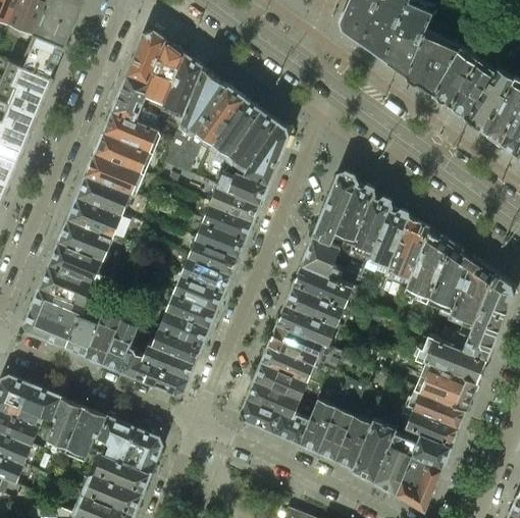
[(0,19),(7,23),(16,0),(0,0),(0,19)]
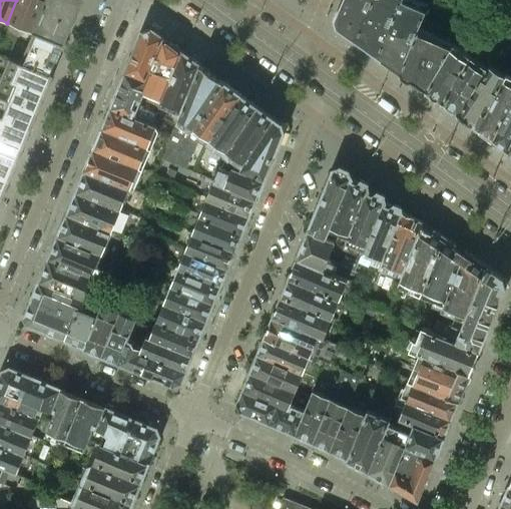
[(49,79),(82,0),(43,0),(30,32),(21,56),(11,52),(7,62),(49,79)]
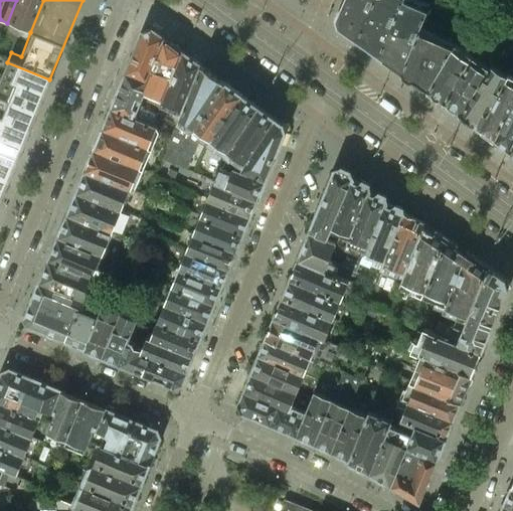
[(30,32),(43,0),(16,0),(7,23),(30,32)]
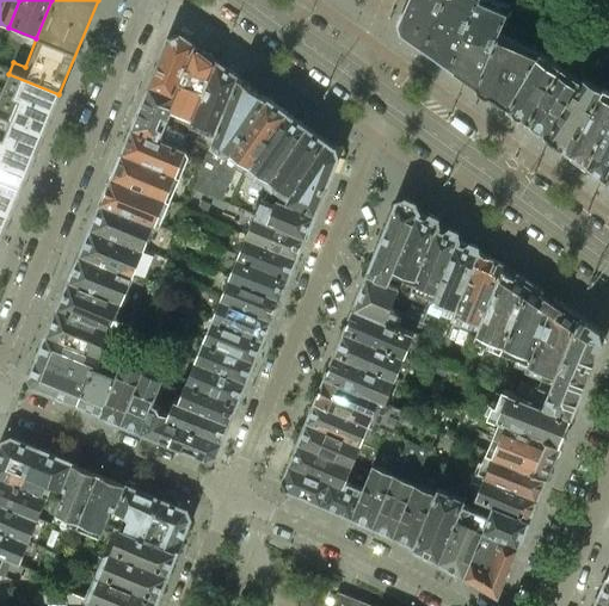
[(422,51),(443,0),(407,0),(397,26),(399,36),(422,51)]
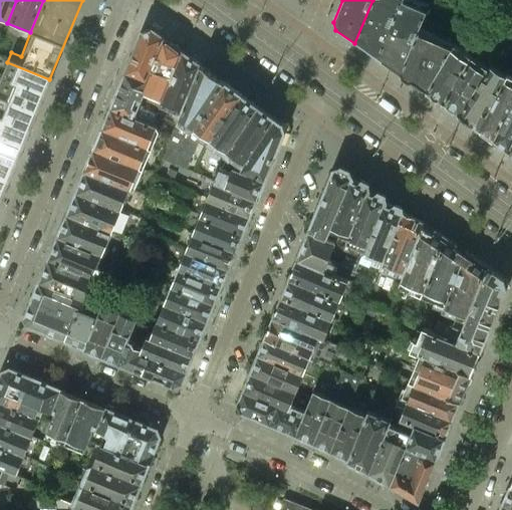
[(377,60),(402,1),(402,0),(372,0),(354,43),(377,60)]
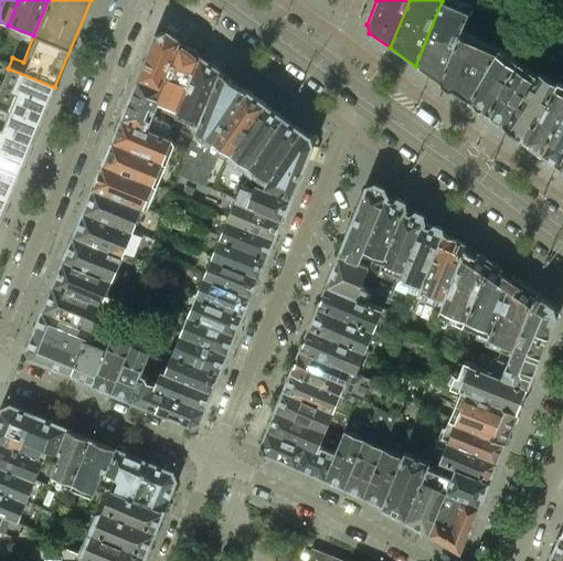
[(441,84),(458,40),(469,13),(442,1),(415,66),(441,84)]
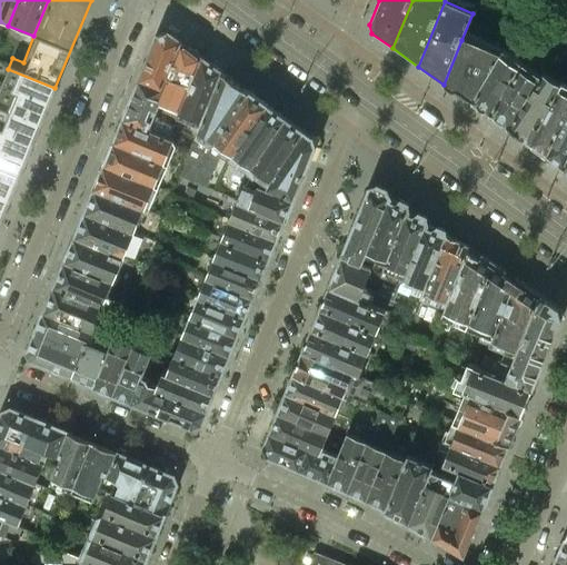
[(178,111),(199,61),(165,36),(156,38),(138,82),(160,92),(157,101),(166,106),(178,111)]
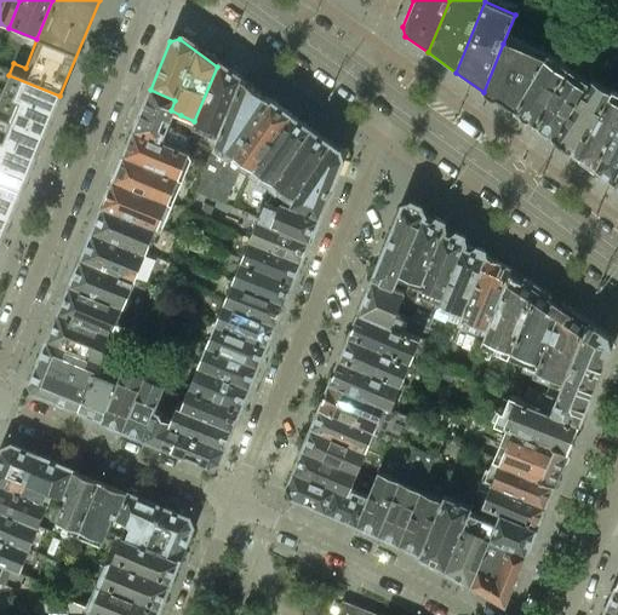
[(514,114),(545,64),(503,44),(484,92),(514,114)]
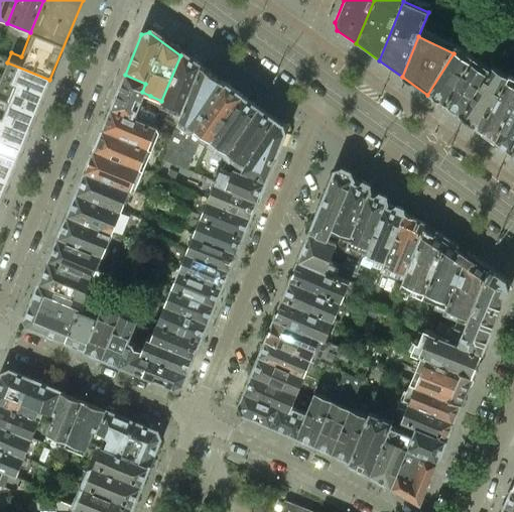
[(445,108),(471,66),(474,60),(456,48),(454,53),(427,95),(445,108)]
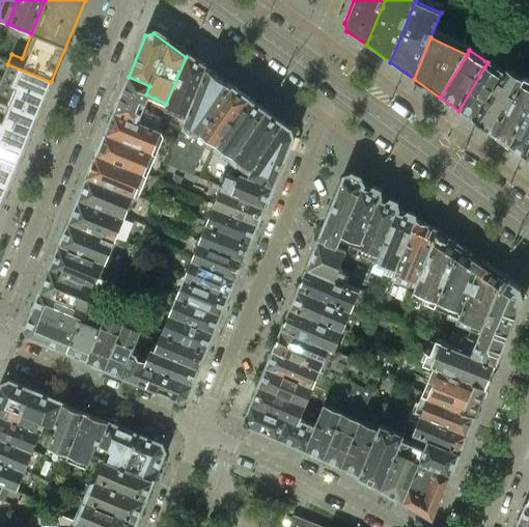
[(186,116),(204,71),(186,57),(166,104),(165,107),(186,116)]
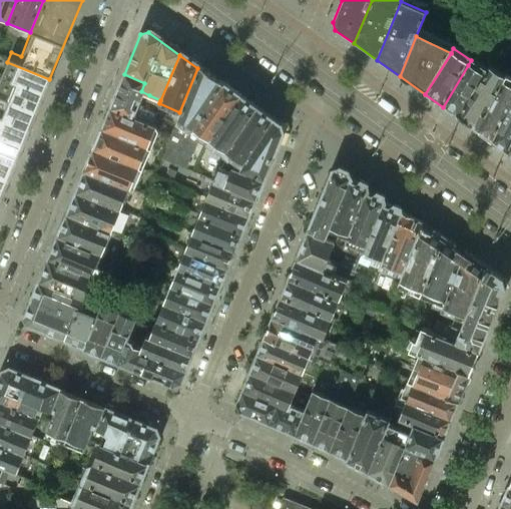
[(457,117),(485,77),(488,73),(471,60),(468,65),(443,107),(457,117)]
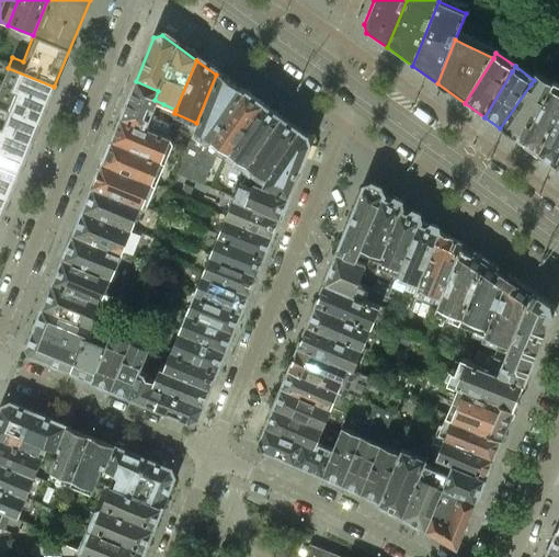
[(54,87),(8,68),(0,87),(46,106),(54,87)]
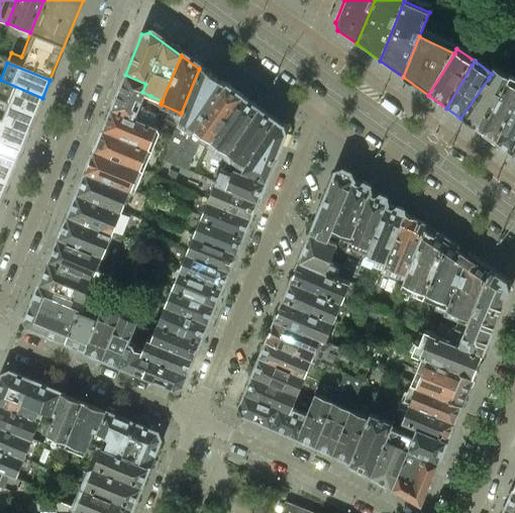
[(190,135),(225,87),(199,69),(181,113),(179,119),(162,164),(175,169),(190,135)]
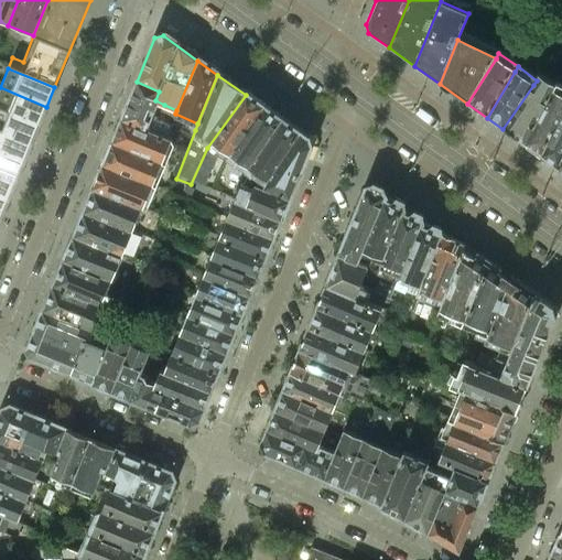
[(526,147),(555,87),(539,77),(537,81),(533,85),(503,129),(526,147)]
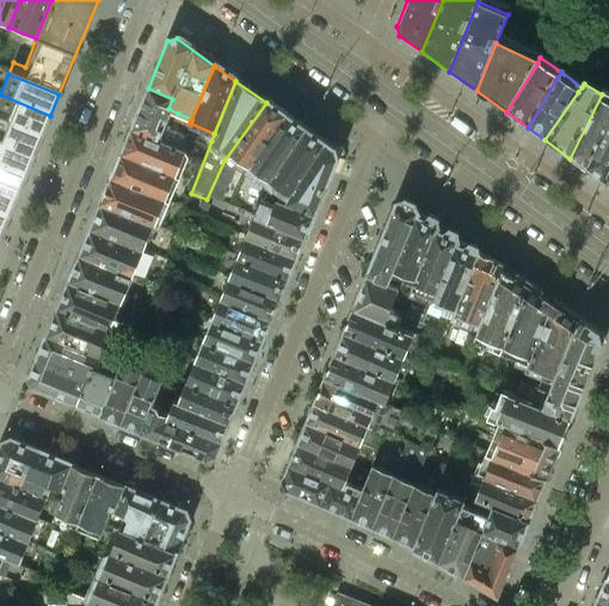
[(176,118),(178,113),(168,109),(172,99),(148,88),(131,130),(159,142),(171,116),(176,118)]
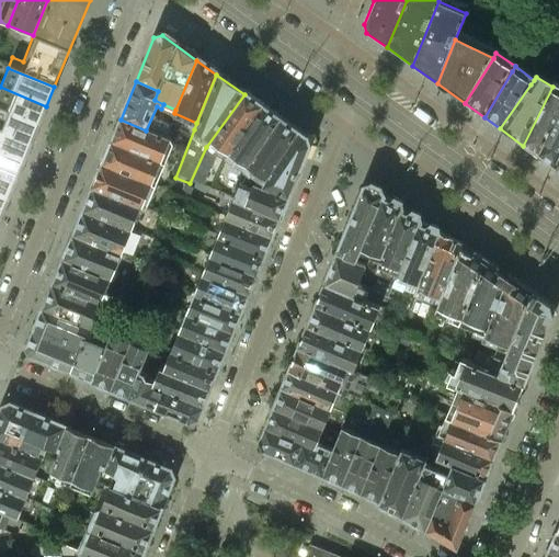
[(539,157),(558,116),(558,87),(554,86),(552,87),(523,146),(539,157)]
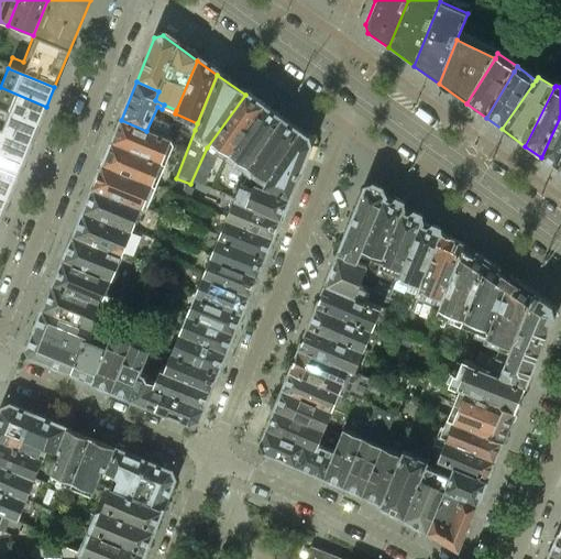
[(0,109),(39,125),(46,107),(0,87),(0,109)]
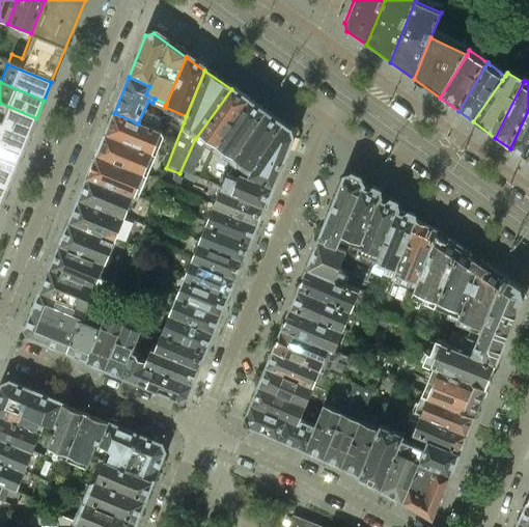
[(211,151),(248,102),(231,89),(195,139),(211,151)]
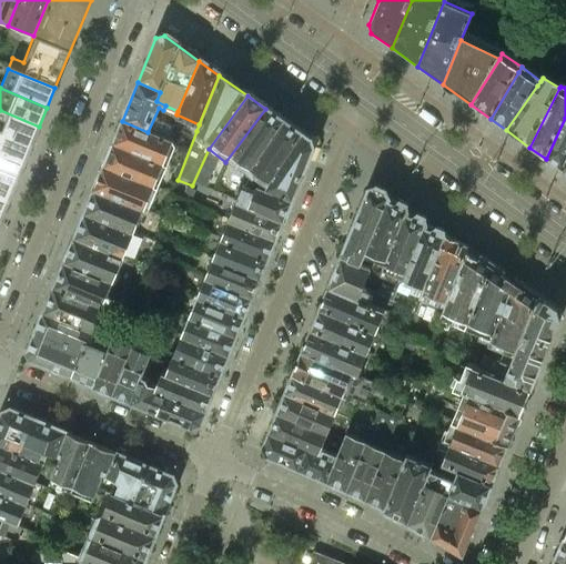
[(244,175),(284,122),(265,109),(225,162),(244,175)]
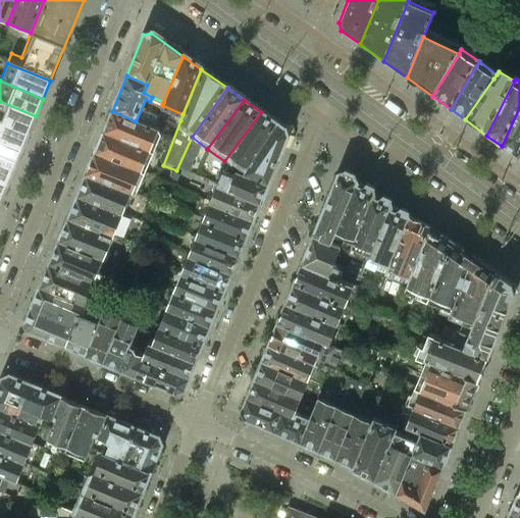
[(0,122),(29,135),(36,116),(0,101),(0,122)]
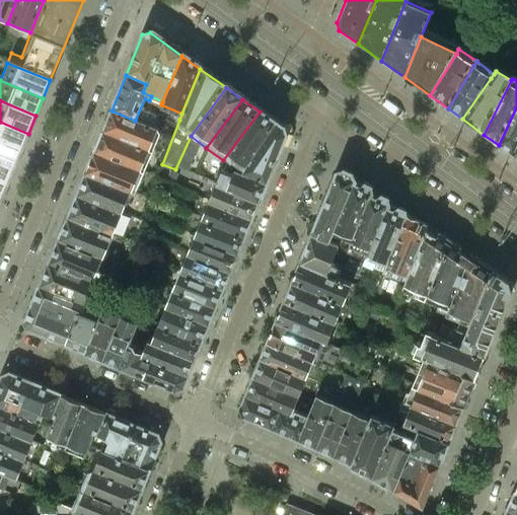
[(514,156),(516,148),(516,107),(499,145),(514,156)]
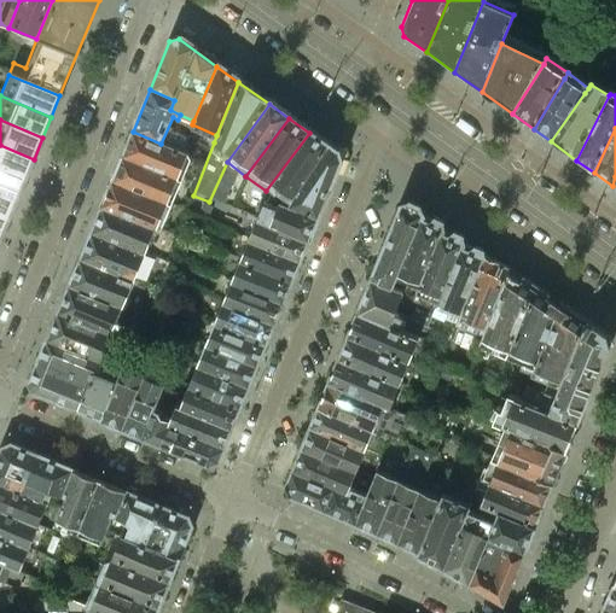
[(187,157),(186,155),(161,144),(133,132),(121,158),(170,179),(170,177),(176,180),(187,157)]
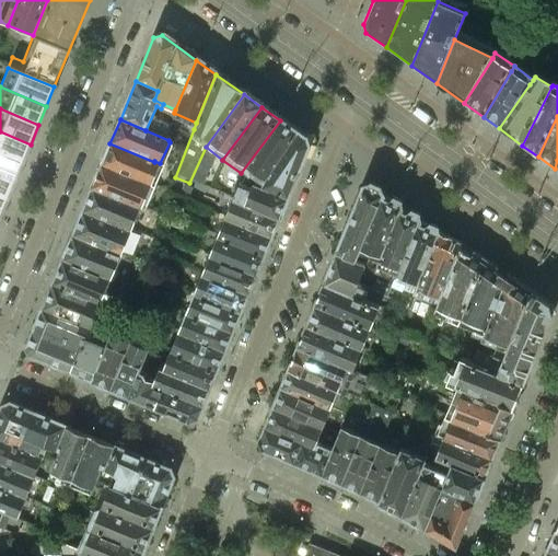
[(263,181),(299,135),(280,120),(241,173),(248,178),(239,187),(248,192),(250,188),(254,185),(259,188),(263,181)]
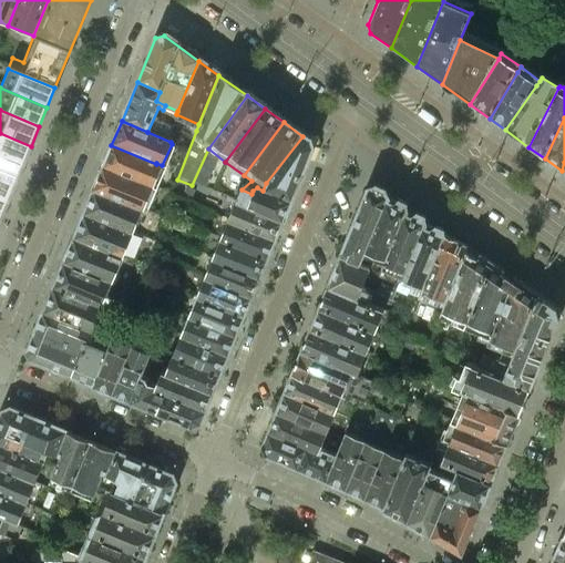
[(0,155),(23,165),(31,146),(0,133),(0,155)]
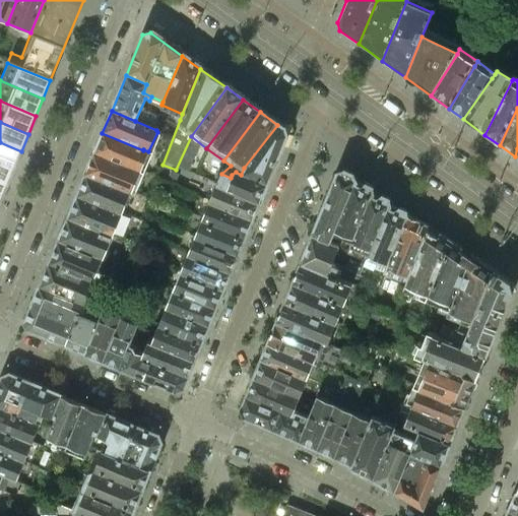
[(259,203),(285,137),(283,129),(277,125),(244,168),(241,175),(236,172),(232,175),(231,178),(221,174),(216,186),(259,203)]
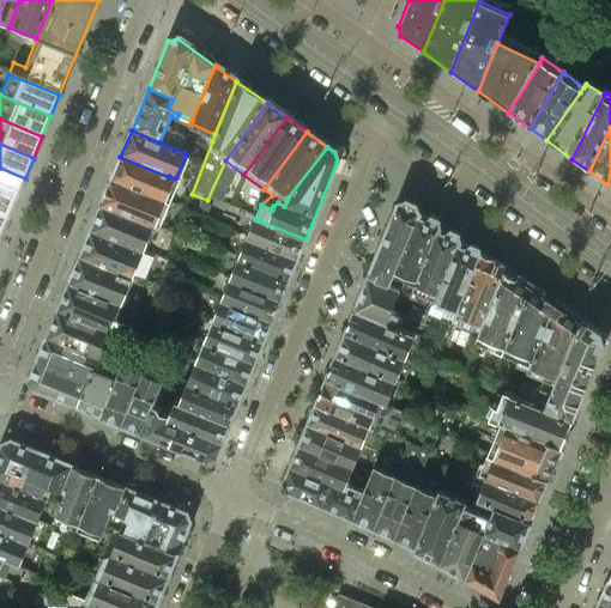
[(164,205),(175,178),(169,176),(169,177),(120,157),(110,182),(164,205)]
